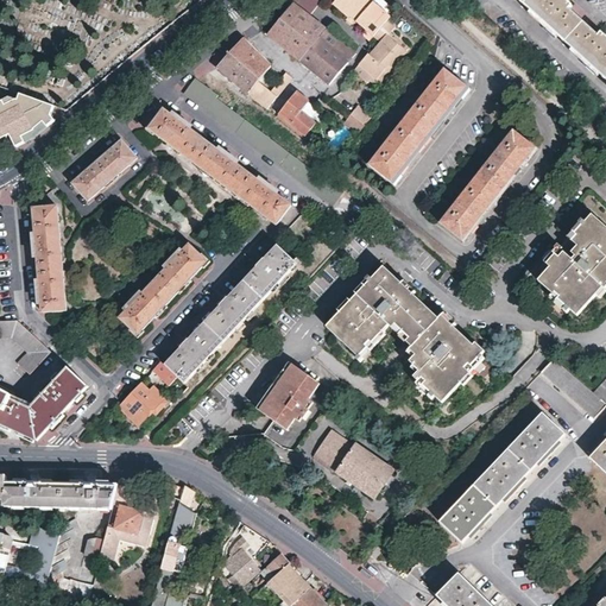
[(291,0),(265,32),(281,45),(297,58),(323,26),(305,12),(291,0)]
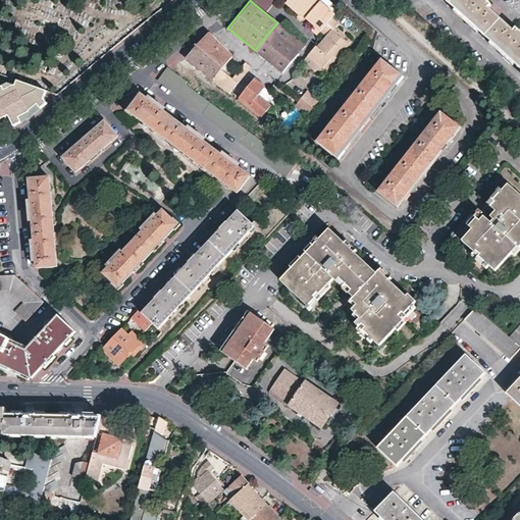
[(308,27),(314,32),(317,28),(327,16),(321,11),(325,7),(316,0),(283,0),(282,1),(296,12),(298,11),(303,15),(311,22),(308,27)]
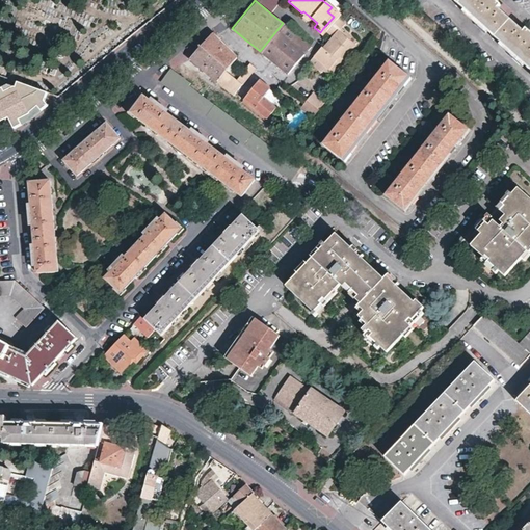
[(454,0),(529,69),(529,30),(525,25),(522,28),(497,5),(500,2),(497,0),(454,0)]
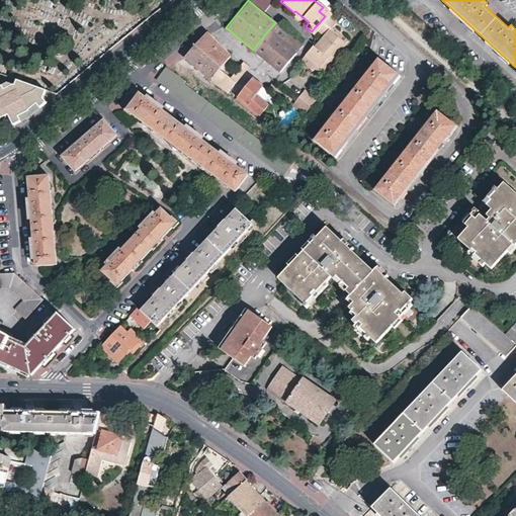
[(327,26),(331,22),(334,19),(327,14),(325,16),(315,27),(322,33),(312,45),(311,44),(303,52),(319,65),(320,63),(328,54),(331,56),(343,41),(327,26)]
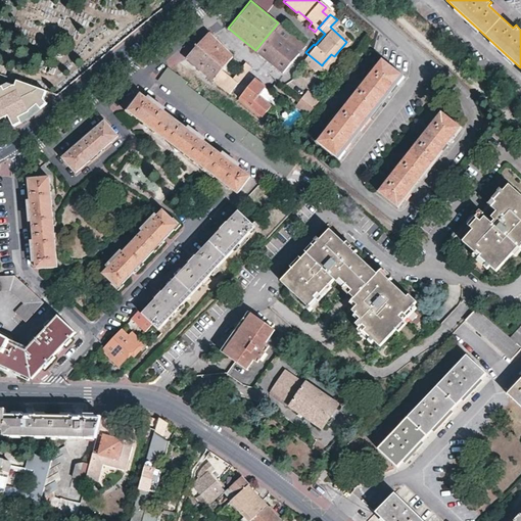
[(268,60),(281,70),(290,58),(303,43),(278,22),(255,50),(268,60)]
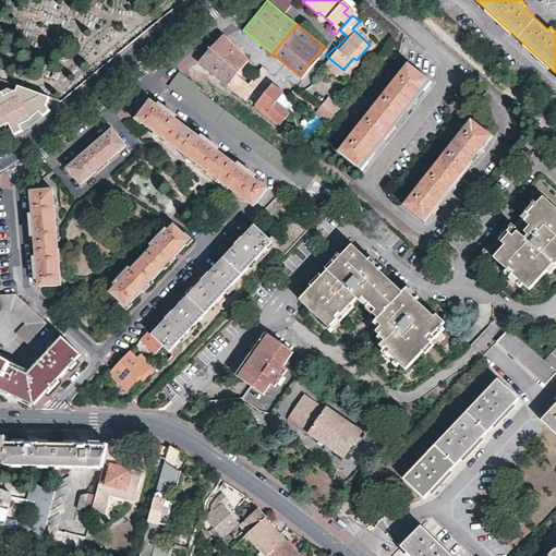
[(352,28),(370,45),(374,39),(357,24),(352,28)]
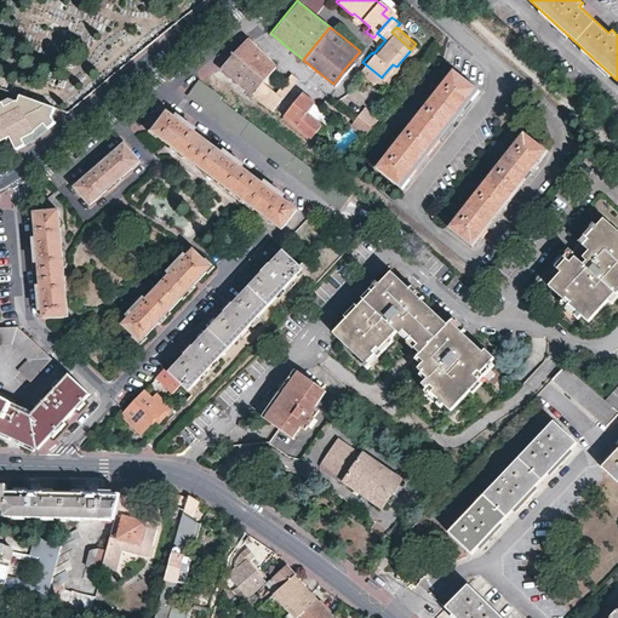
[(257,49),(246,38),(218,66),(252,92),(262,80),(274,66),(257,49)]
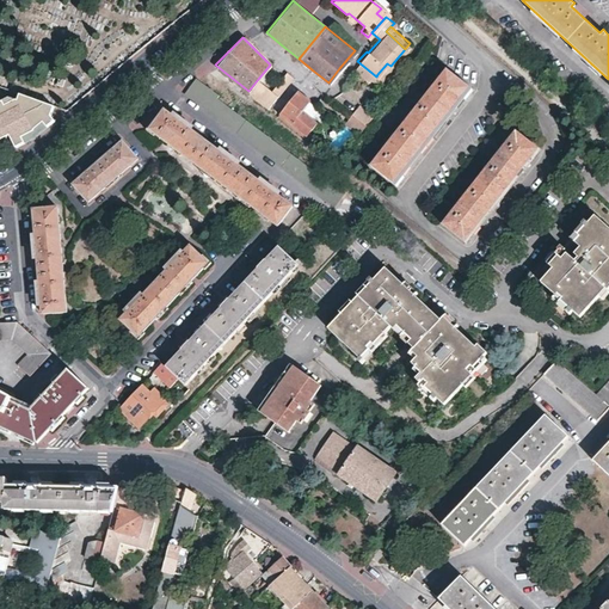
[(387,63),(377,74),(381,78),(391,66),(387,63)]
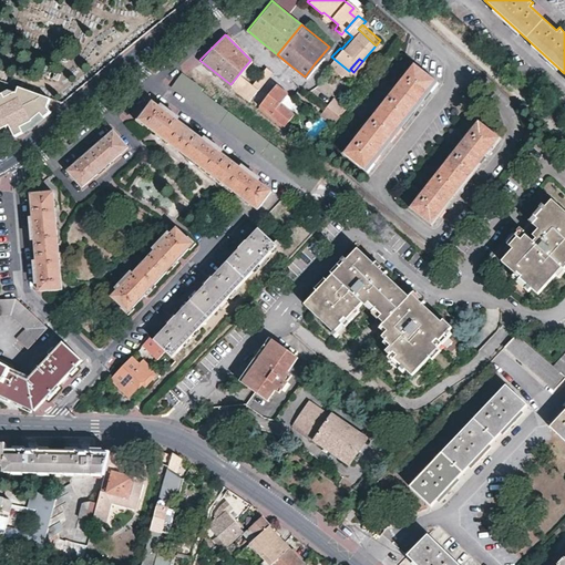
[(252,82),(243,94),(247,98),(271,68),(266,63),(260,70),(250,81),(252,82)]
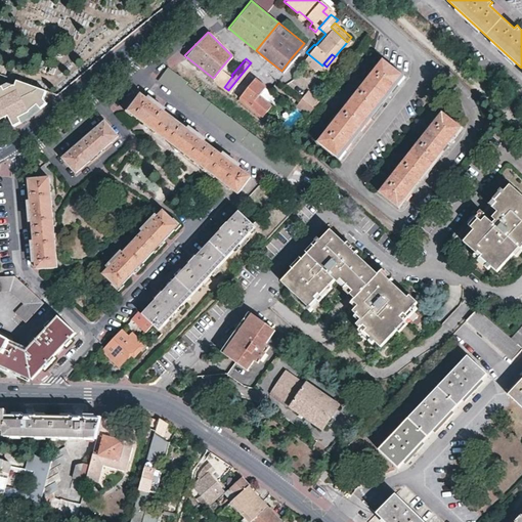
[(390,91),(402,76),(382,58),(366,77),(366,76),(361,82),(362,83),(335,117),(334,116),(330,121),(331,122),(316,139),(337,157),(350,141),(348,139),(356,128),(358,130),(382,102),(380,100),(388,89),(390,91)]
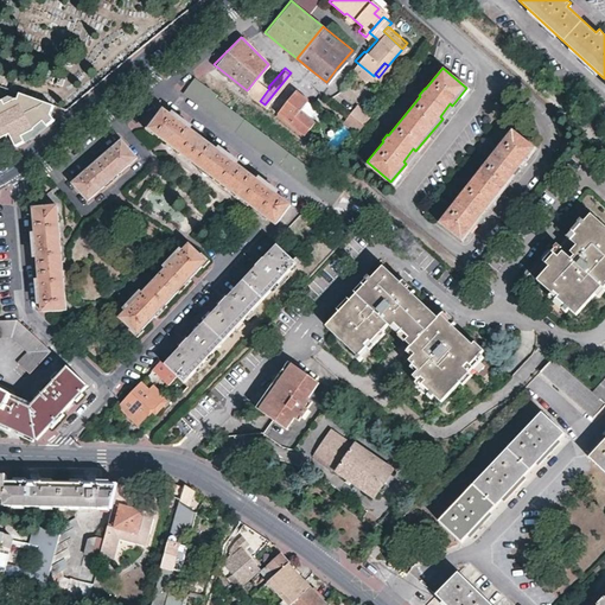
[(256,78),(247,90),(253,95),(262,83),(256,78)]
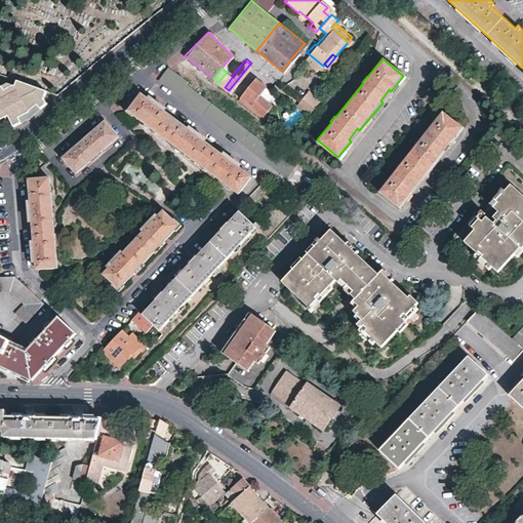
[(233,76),(232,75),(227,72),(218,82),(225,87),(233,76)]
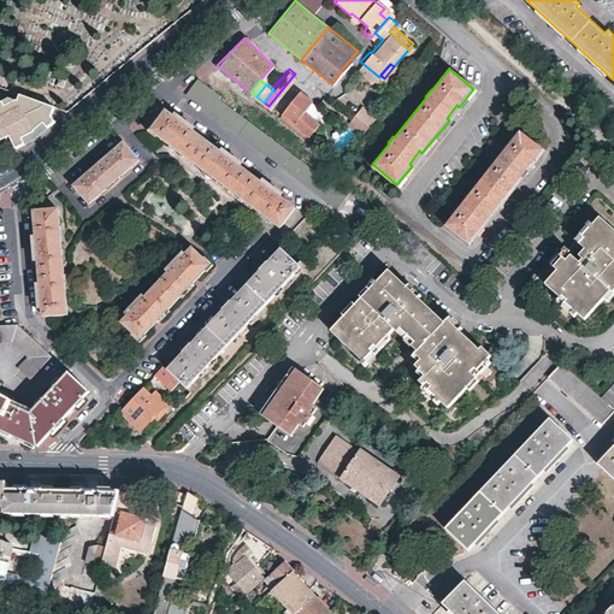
[(0,139),(9,135),(15,148),(33,139),(54,120),(51,116),(53,106),(13,90),(10,100),(0,102),(0,139)]
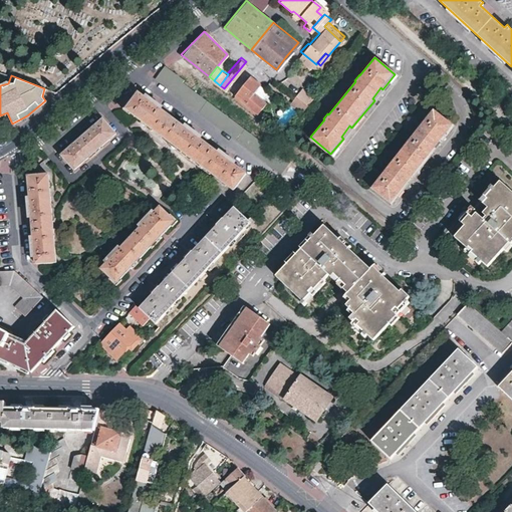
[(258,115),(262,118),(265,115),(258,109),(264,102),(260,97),(255,94),(262,87),(253,79),(250,77),(241,84),(233,95),(258,115)]
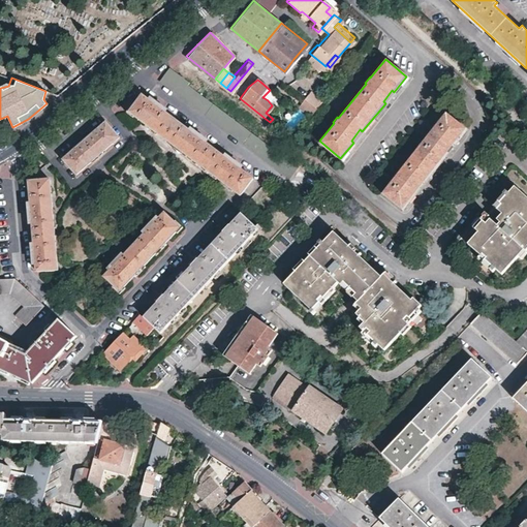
[(316,106),(322,98),(309,88),(303,96),(316,106)]
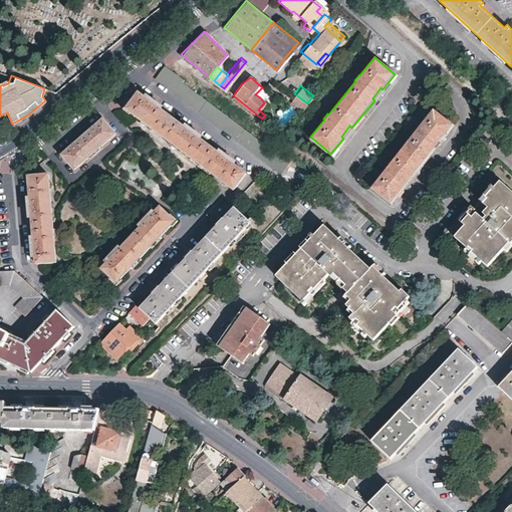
[(266,90),(262,87),(255,94),(260,97),(266,90)]
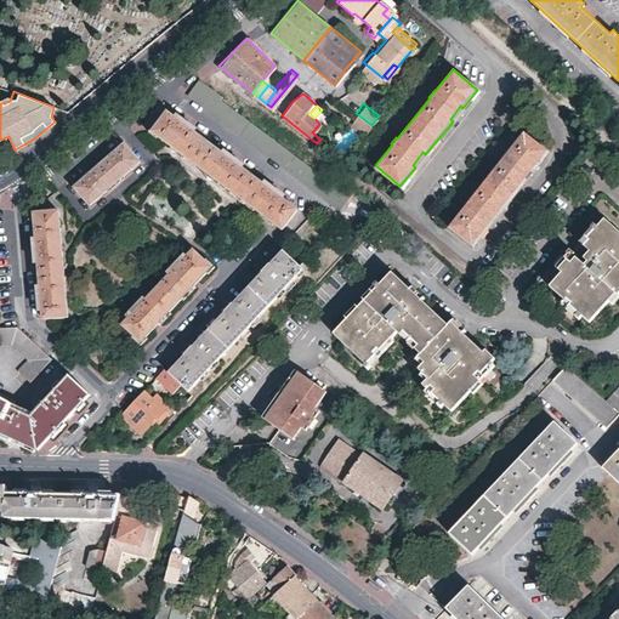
[(55,121),(66,112),(54,107),(51,117),(55,121)]
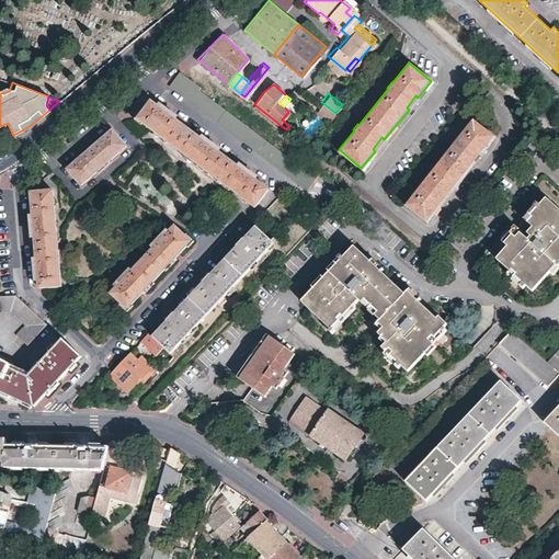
[(201,137),(174,117),(175,115),(168,109),(159,102),(157,104),(150,100),(137,117),(166,139),(181,150),(253,205),(266,187),(253,178),(255,175),(247,169),(238,163),(237,164),(216,150),(218,148),(209,141),(202,135),(201,137)]
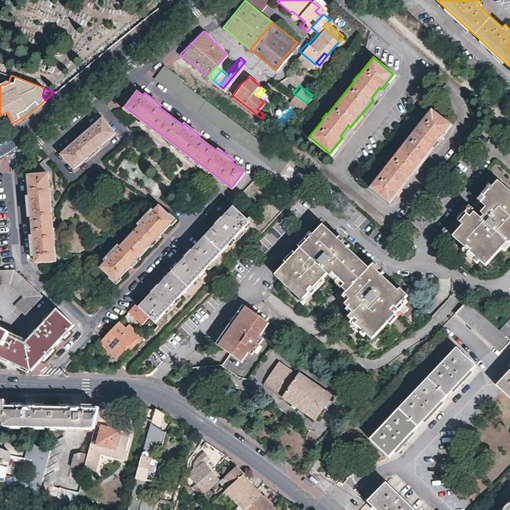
[(300,110),(305,104),(292,94),(288,100),(300,110)]
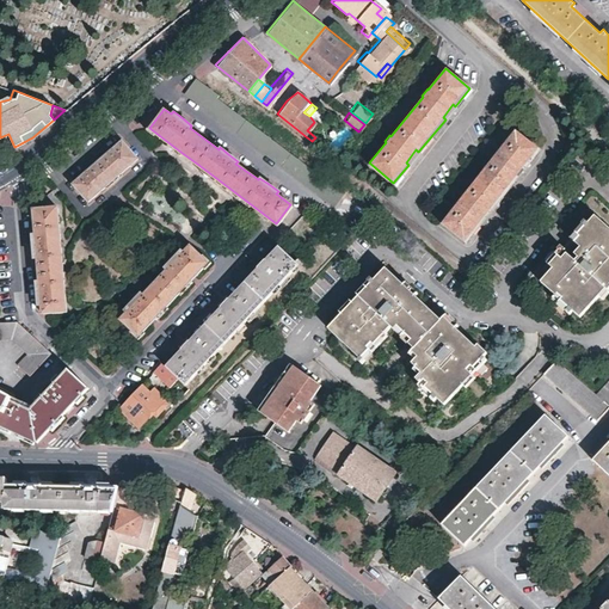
[(526,166),(539,149),(514,129),(498,149),(497,148),(490,157),(492,158),(462,196),(461,194),(455,201),(456,202),(441,222),(466,241),(479,225),(477,223),(487,210),(488,211),(516,179),(514,177),(523,165),(526,166)]
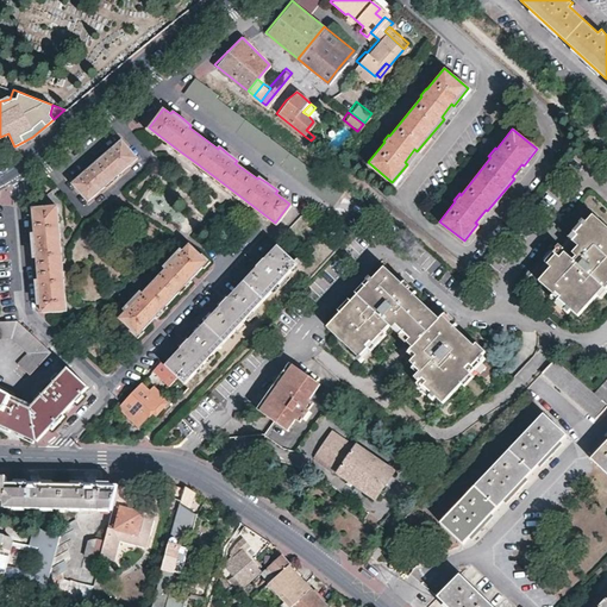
[(136,157),(120,139),(72,181),(87,199),(98,189),(102,185),(119,171),(121,169),(129,163),(136,157)]
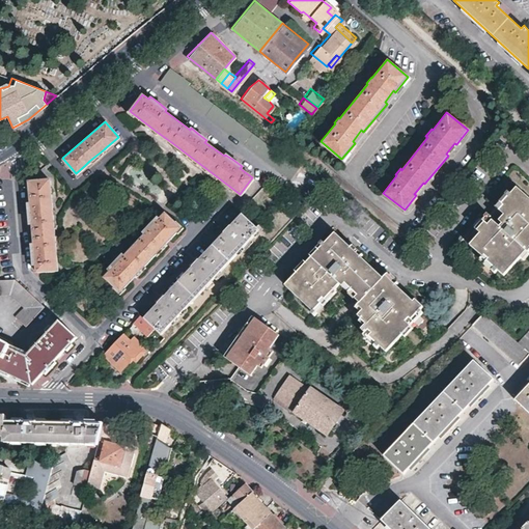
[(35,270),(56,268),(48,178),(27,179),(30,202),(27,202),(28,213),(29,223),(31,223),(33,243),(31,243),(31,253),(32,262),(34,262),(35,270)]
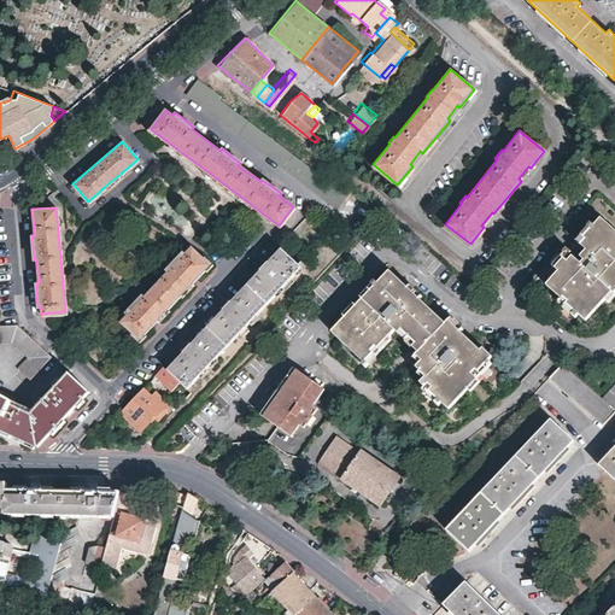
[(614,230),(598,217),(591,226),(581,236),(585,239),(580,244),(570,255),(566,259),(562,257),(554,267),(557,270),(544,285),(560,297),(561,294),(567,300),(564,302),(577,312),(584,318),(603,297),(602,296),(608,288),(611,292),(614,288),(611,285),(614,280),(614,230)]
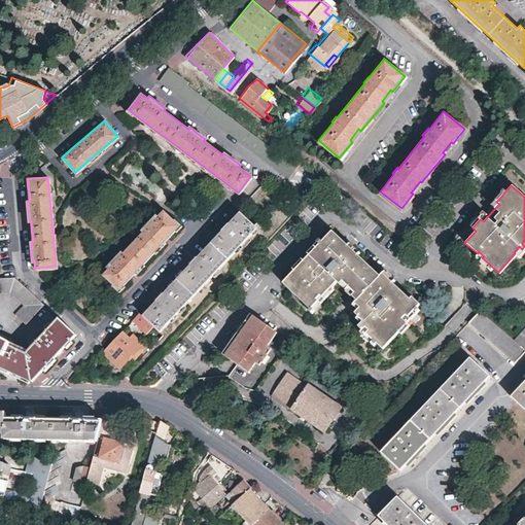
[(496,202),(504,193),(501,189),(498,193),(499,193),(490,204),(495,208),(499,204),(496,202)]
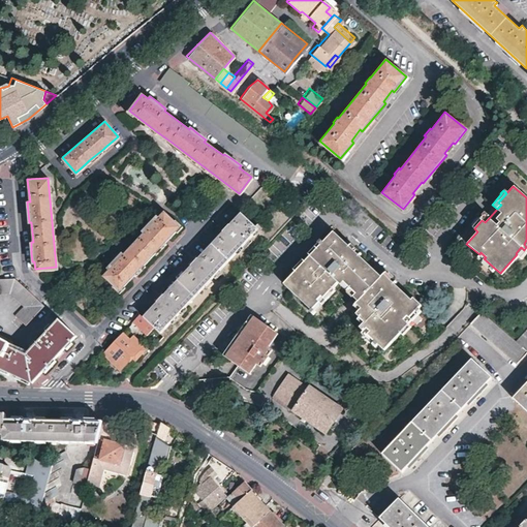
[(485,222),(489,218),(486,216),(487,215),(483,211),(479,214),(482,216),(471,226),(474,228),(482,220),(485,222)]
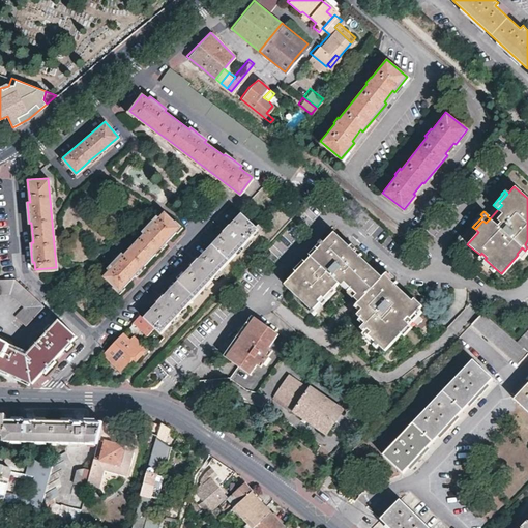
[(163,242),(178,226),(164,212),(157,218),(155,217),(142,231),(144,233),(123,255),(121,253),(107,268),(109,269),(104,275),(118,290),(134,273),(163,242)]
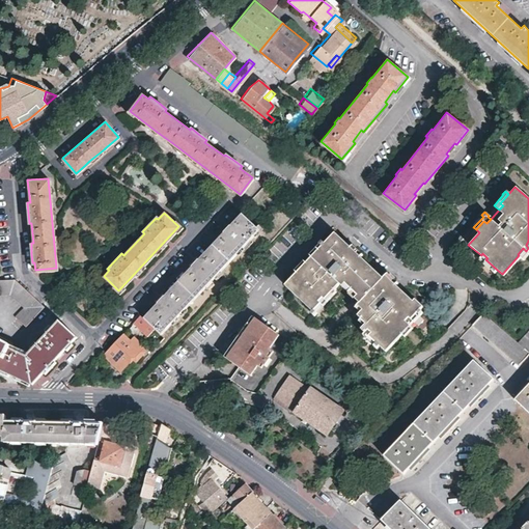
[(142,317),(159,332),(258,228),(241,213),(230,225),(228,223),(225,226),(221,230),(223,232),(199,257),(197,256),(194,259),(191,263),(192,266),(164,296),(163,294),(161,295),(157,300),(156,301),(157,303),(142,317)]
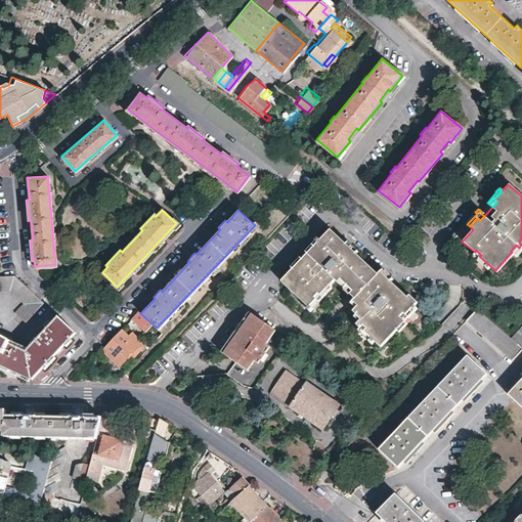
[(402,318),(414,307),(417,304),(408,296),(407,298),(394,286),(386,276),(380,271),(377,274),(354,253),(345,244),(330,229),(319,240),(306,254),(301,259),(292,269),(280,280),(307,306),(330,283),(336,277),(339,280),(341,277),(353,290),(351,292),(355,297),(353,299),(359,304),(356,307),(354,309),(357,312),(362,317),(359,320),(357,322),(360,325),(375,340),(381,345),(396,330),(404,321),(402,318)]
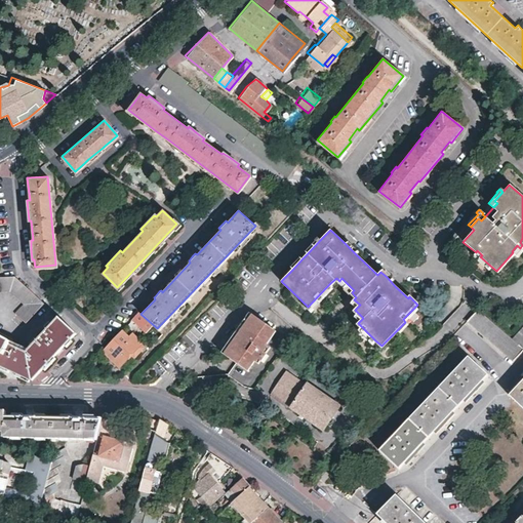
[(307,254),(320,240),(317,237),(313,240),(315,242),(304,252),(307,254)]
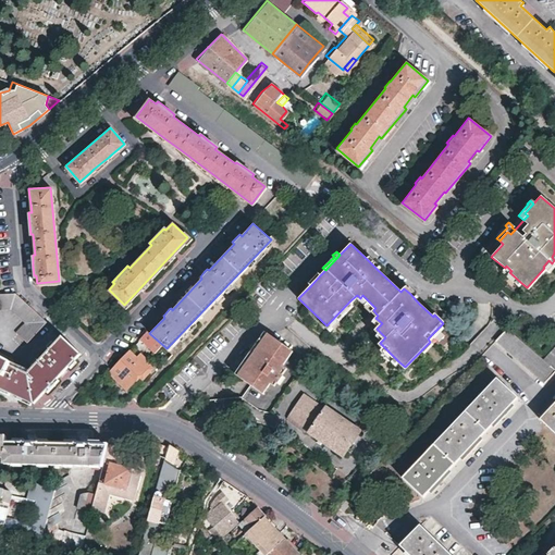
[(367,259),(377,269),(379,266),(369,256),(367,259)]
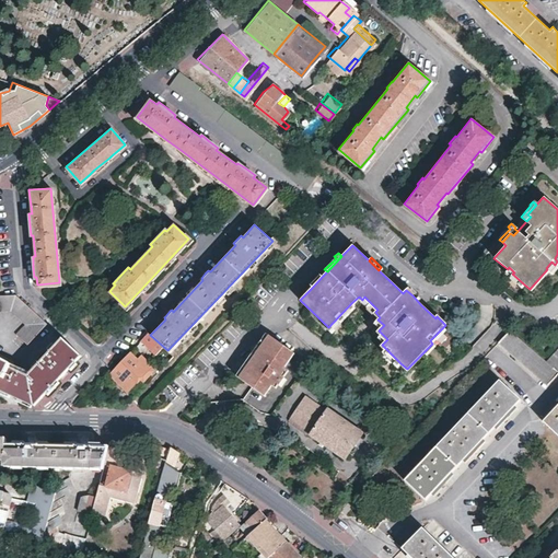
[(546,268),(547,269),(550,272),(556,267),(555,265),(551,262),(546,268)]
